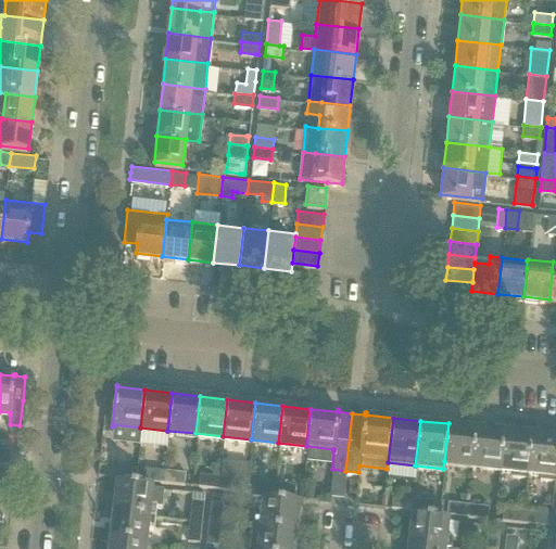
[(444,461),(471,464),(476,426),(449,423),(444,461)]
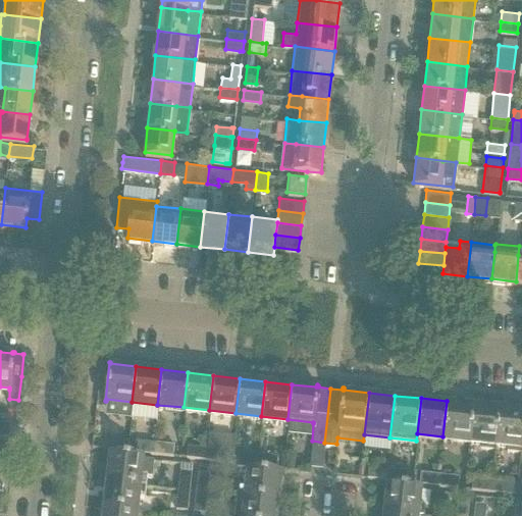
[(442,436),(469,440),(472,404),(447,401),(442,436)]
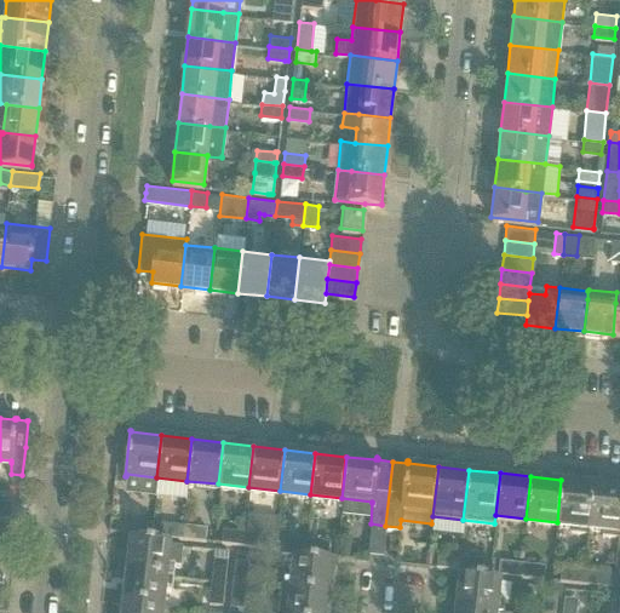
[(561,480),(557,522),(572,523),(570,530),(586,531),(587,525),(592,483),(561,480)]
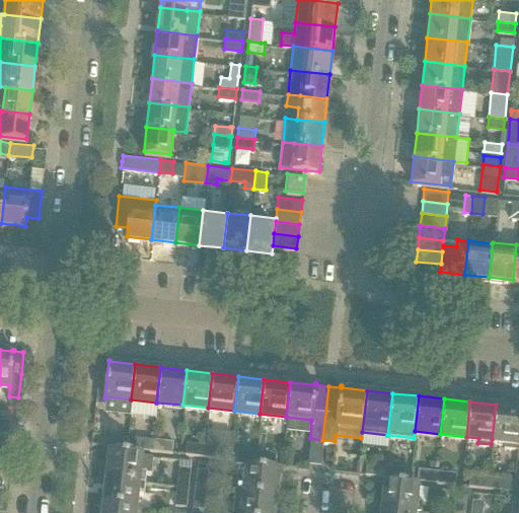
[(518,407),(496,405),(492,439),(504,441),(504,446),(517,447),(517,442),(518,428),(518,407)]
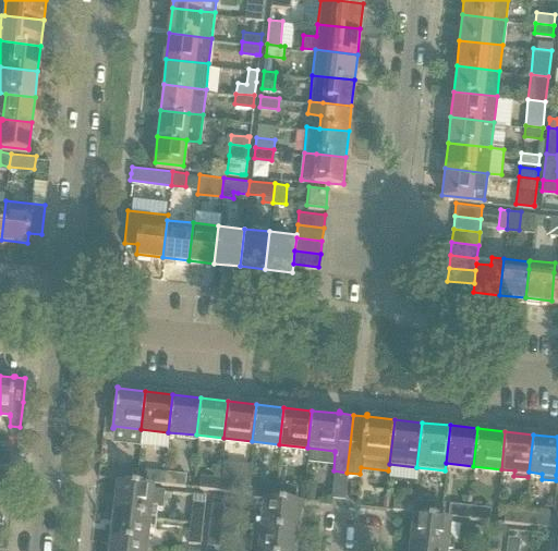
[(0,447),(0,462),(9,464),(10,448),(0,447)]
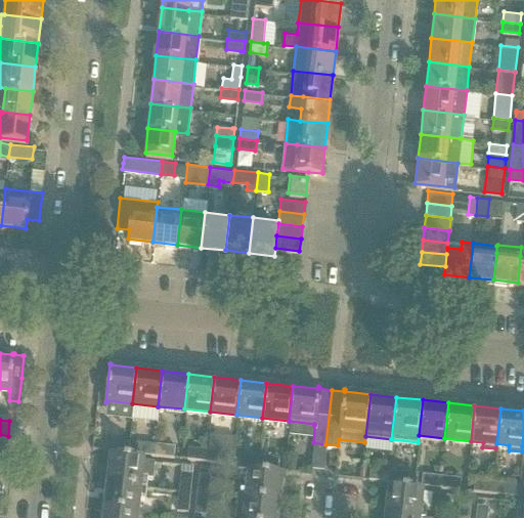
[(208,430),(207,446),(227,448),(234,449),(235,433),(208,430)]
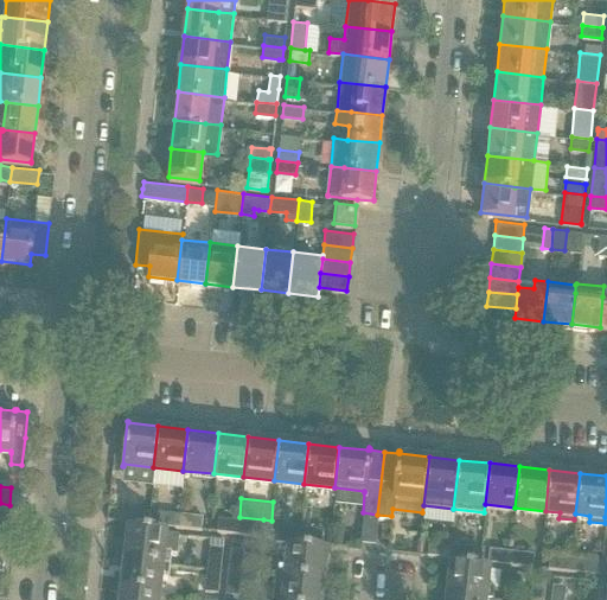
[(126,517),(148,519),(149,508),(127,504),(126,517)]
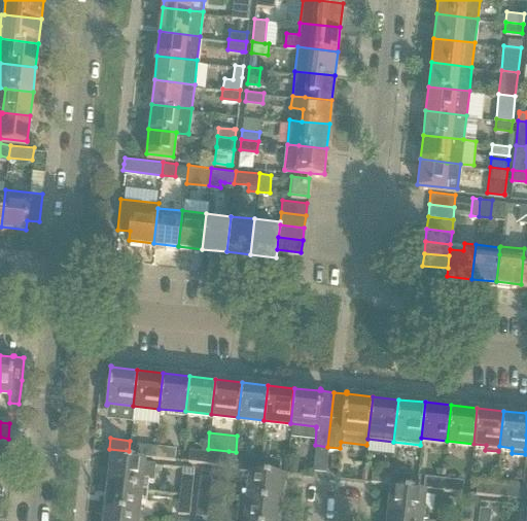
[(136,453),(153,455),(155,443),(137,441),(136,453)]
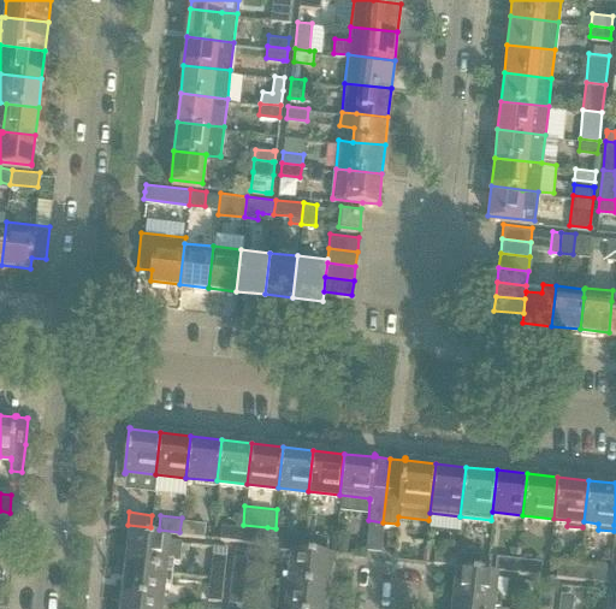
[(182,518),(179,532),(205,534),(206,520),(182,518)]
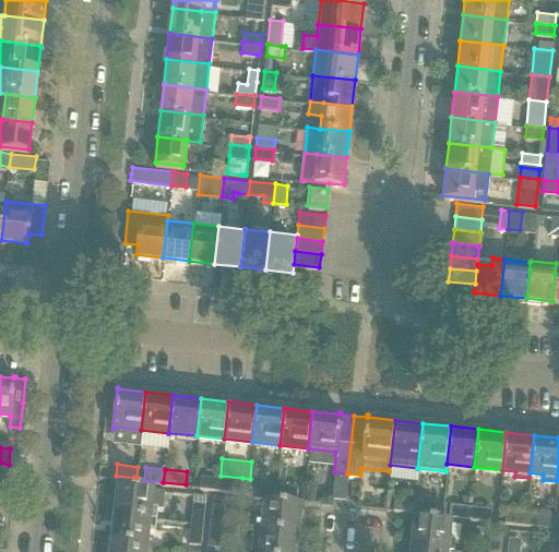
[(200,487),(218,489),(221,476),(201,474),(200,487)]
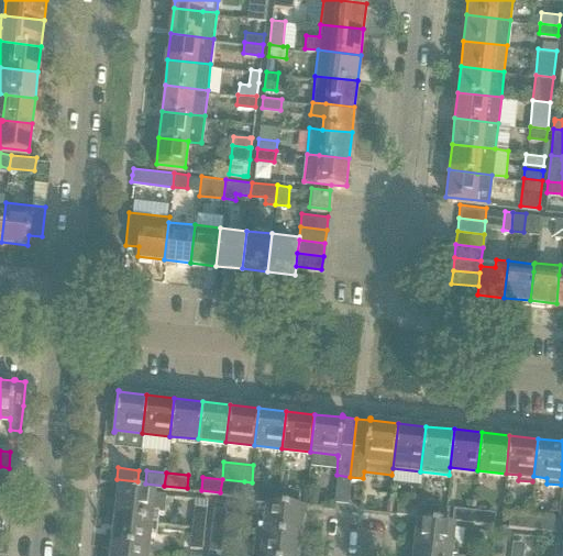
[(222,479),(220,492),(243,495),(244,481),(234,480),(223,479),(222,479)]
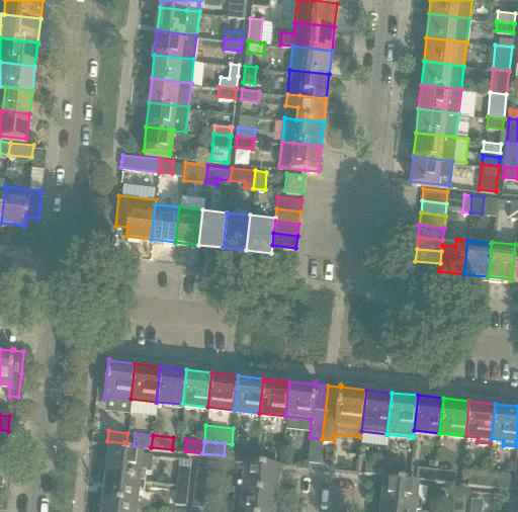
[(236,457),(254,459),(255,447),(238,445),(236,457)]
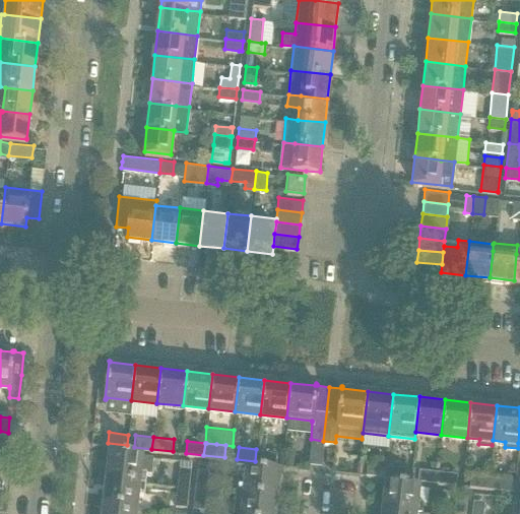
[(111,451),(108,476),(144,480),(146,470),(151,471),(153,454),(109,449),(109,451),(111,451)]
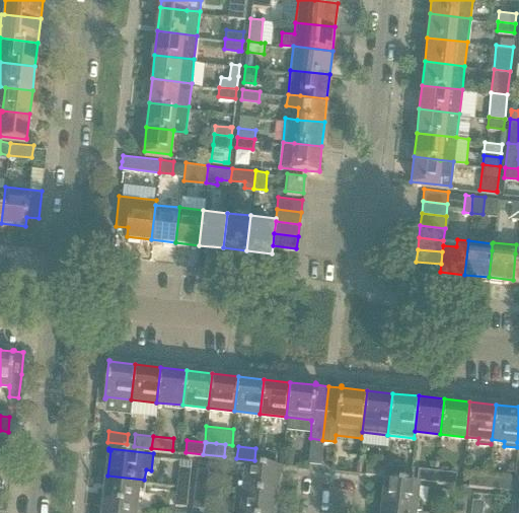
[(255,448),(254,460),(276,462),(277,450),(255,448)]
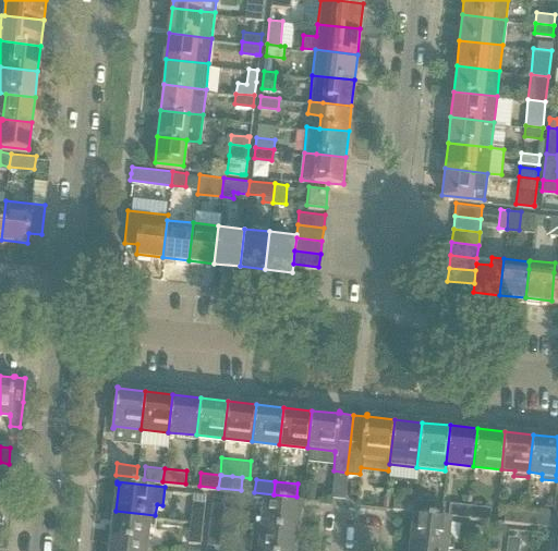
[(305,487),(304,497),(315,498),(315,487),(305,487)]
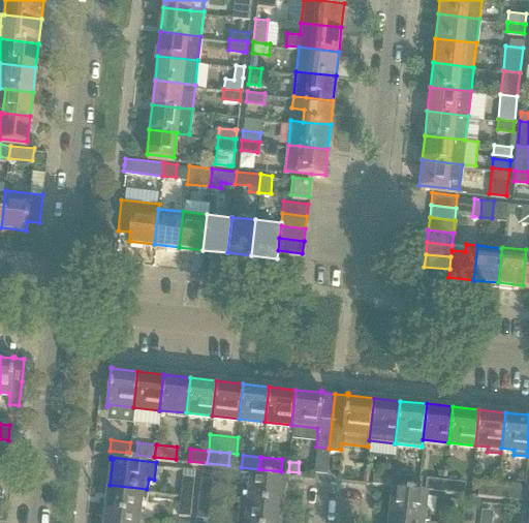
[(371,481),(391,483),(392,471),(373,469),(371,481)]
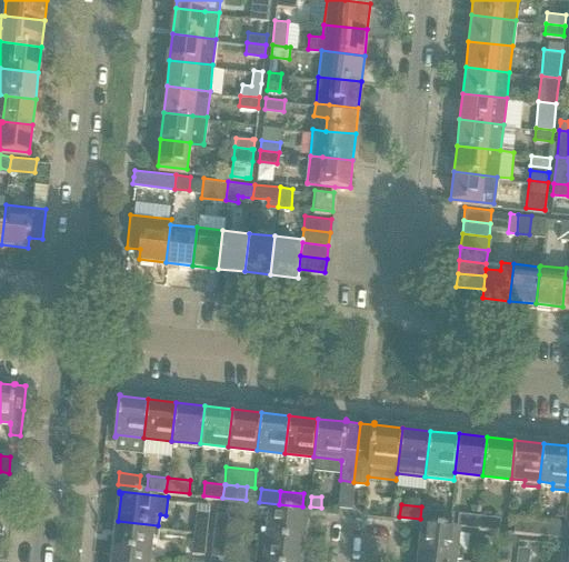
[(421,507),(420,519),(441,521),(443,509),(421,507)]
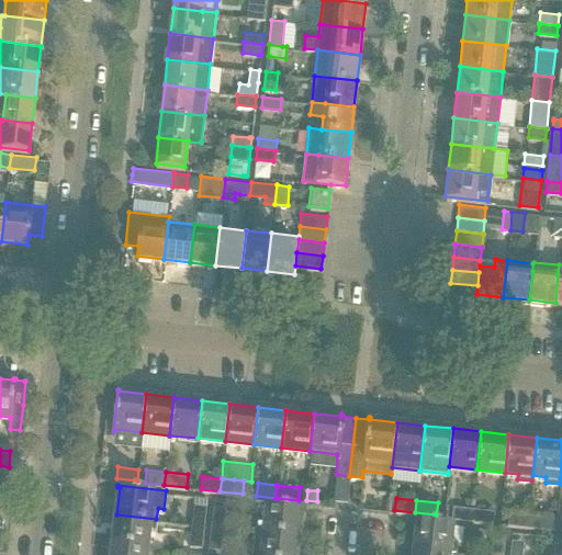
[(194,501),(192,522),(204,524),(206,503),(194,501)]
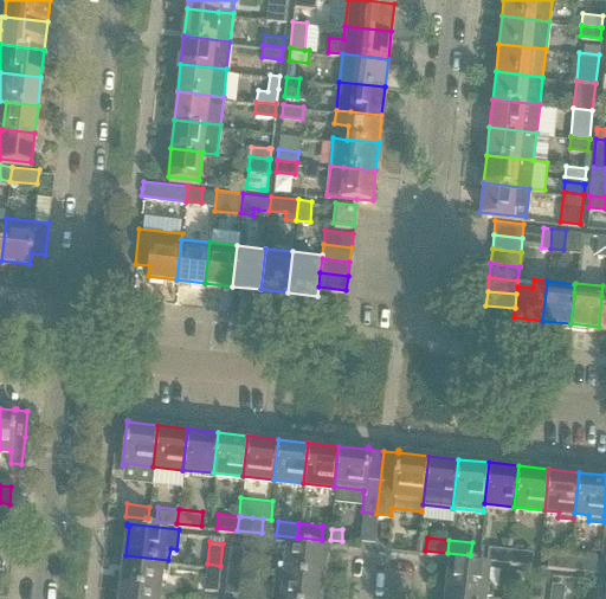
[(276,541),(272,572),(321,578),(324,546),(276,541)]
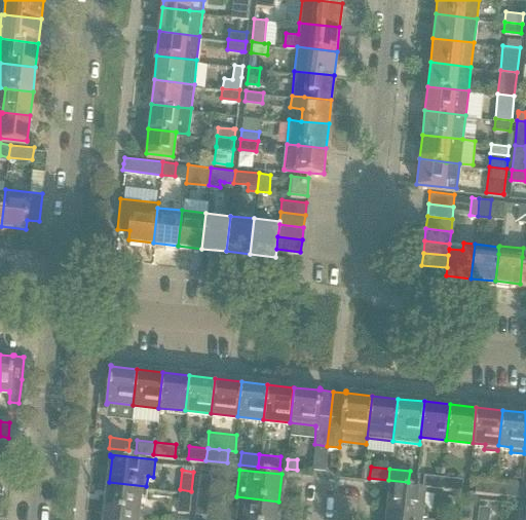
[(199,472),(197,491),(209,493),(212,474),(199,472)]
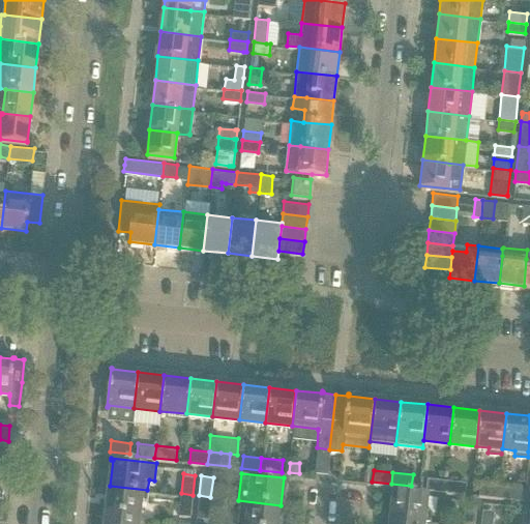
[(427,476),(425,488),(444,490),(445,478),(427,476)]
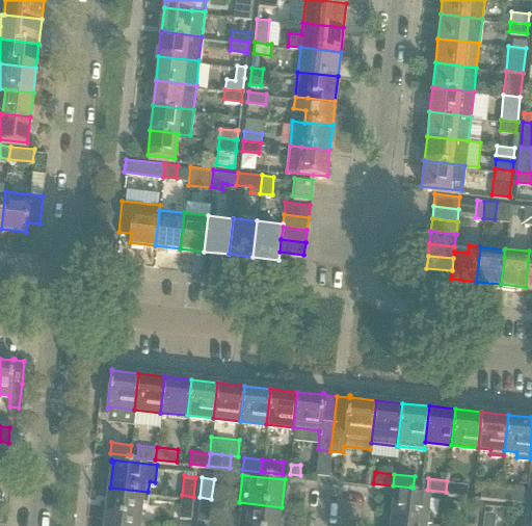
[(447,480),(446,492),(467,494),(468,482),(447,480)]
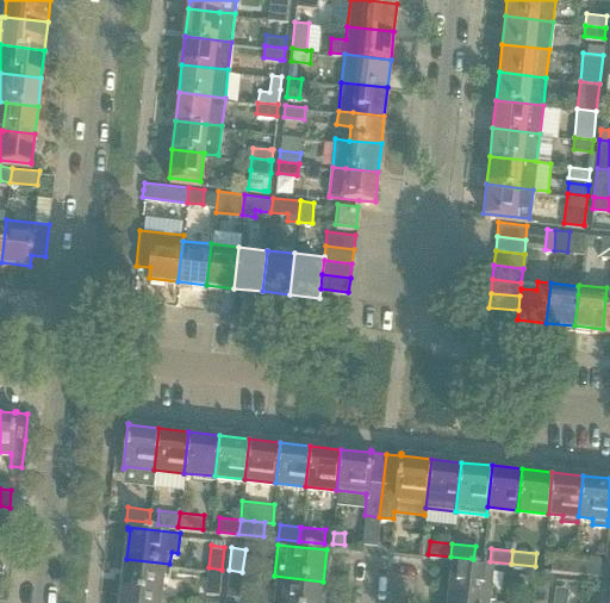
[(552,555),(551,569),(572,571),(573,558),(552,555)]
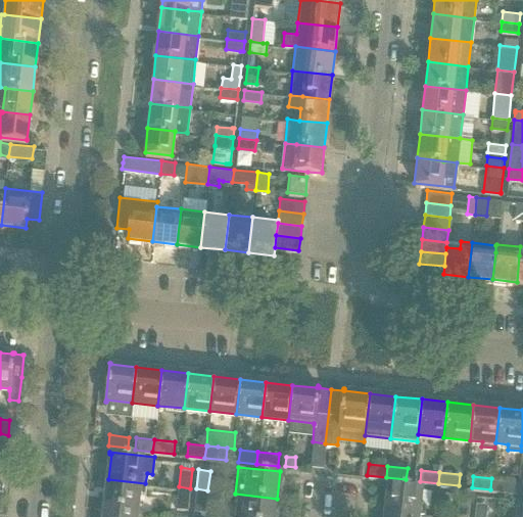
[(491,478),(490,489),(511,491),(512,480),(491,478)]
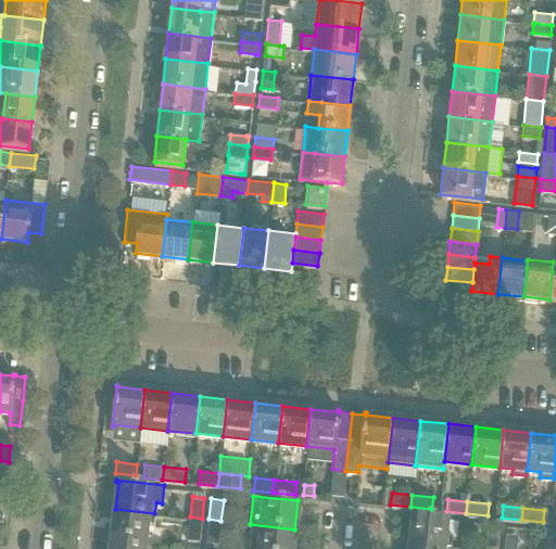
[(115,509),(112,536),(144,540),(147,524),(153,524),(154,513),(115,509)]
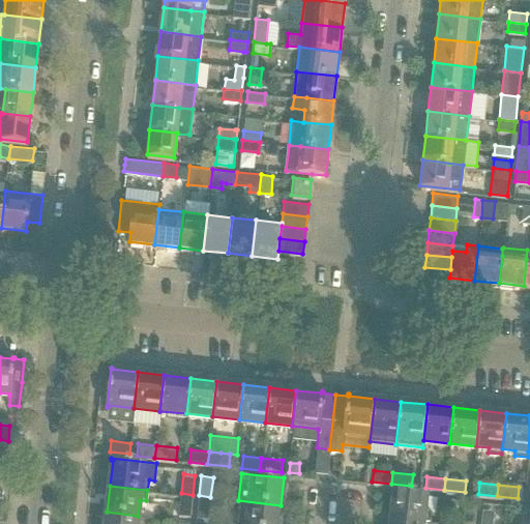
[(393,492),(391,517),(429,522),(430,512),(427,511),(429,494),(392,490),(392,491),(393,492)]
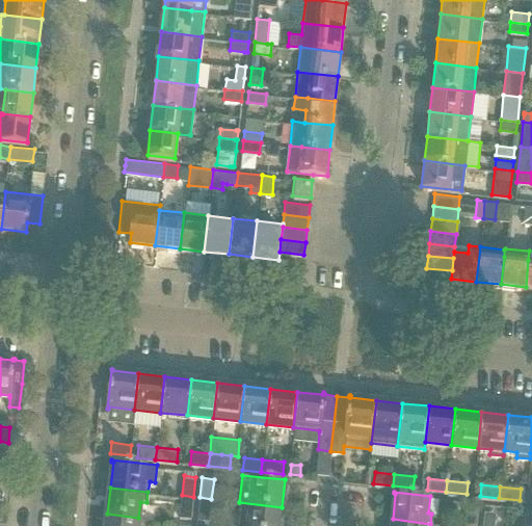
[(193,497),(182,495),(180,516),(191,517),(193,497)]
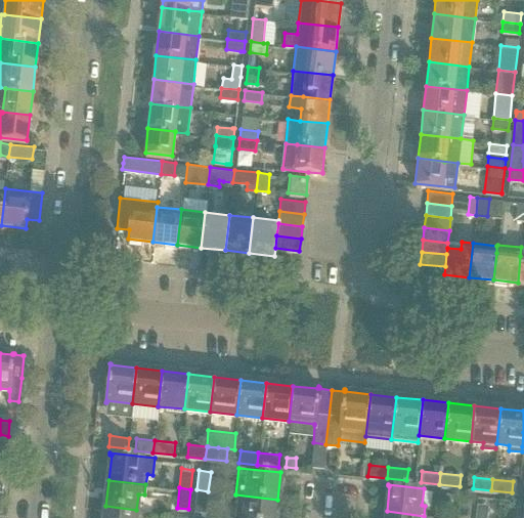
[(208,491),(197,489),(193,510),(206,512),(208,491)]
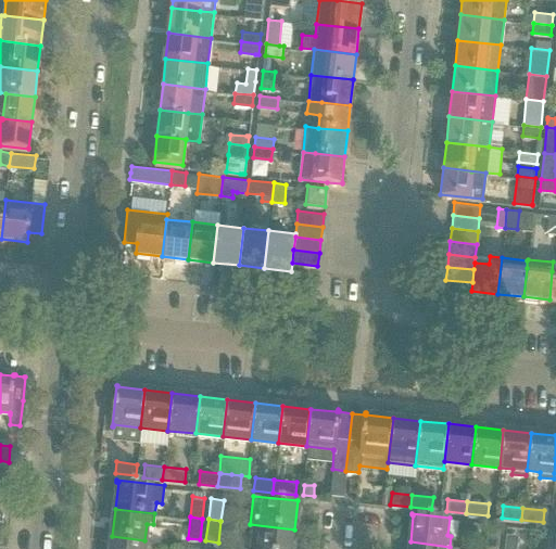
[(250,524),(247,548),(291,548),(294,530),(250,524)]
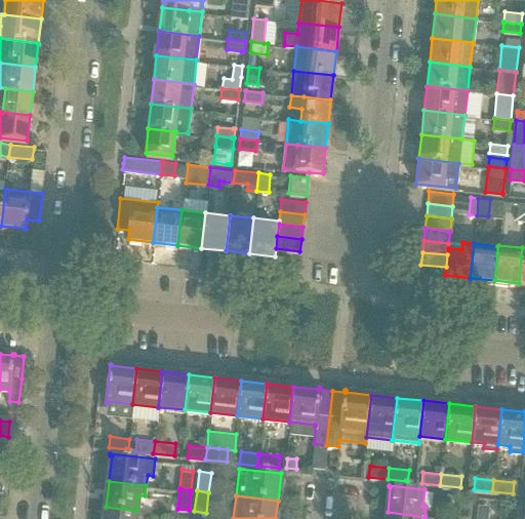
[(460,502),(458,518),(469,518),(471,503),(460,502)]
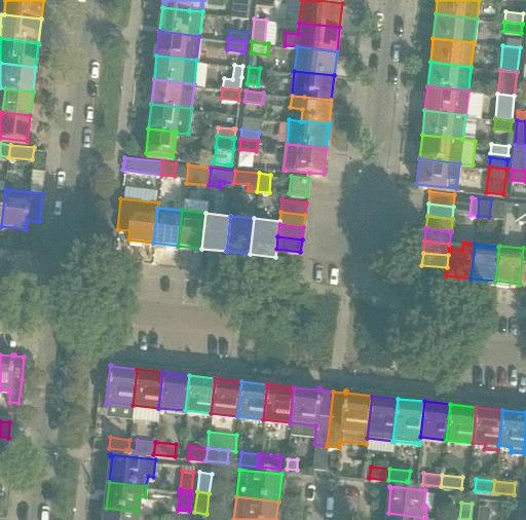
[(479,505),(477,519),(488,519),(490,506),(479,505)]
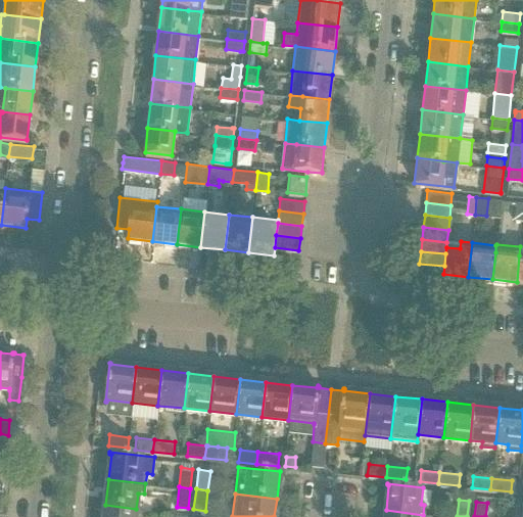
[(105,506),(103,516),(138,516),(139,509),(136,509),(105,505),(103,505),(103,506),(105,506)]
